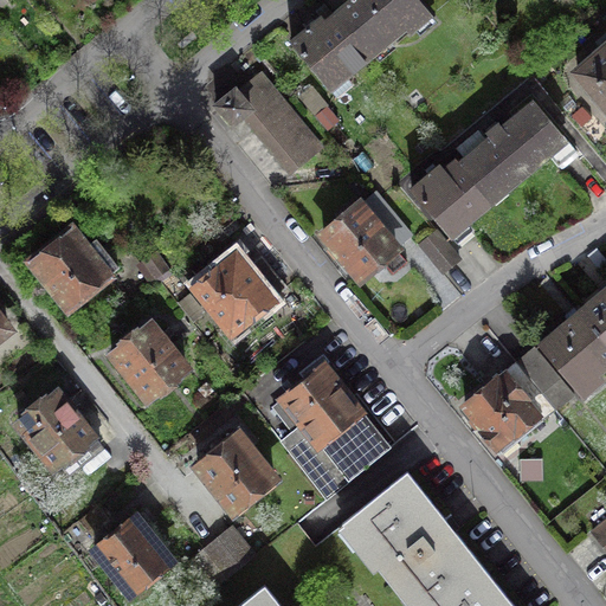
[(352,0),(335,14),(369,56),(405,27),(408,33),(431,14),(418,0),(352,0)]
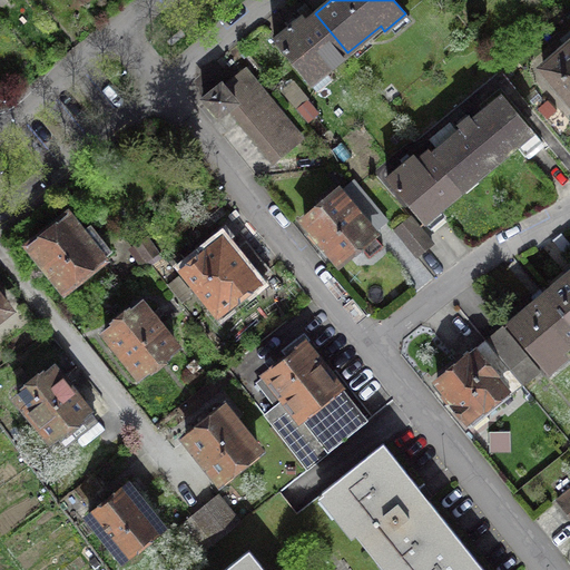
[(274,40),(311,84),(347,52),(315,13),(306,21),(297,19),(274,40)]
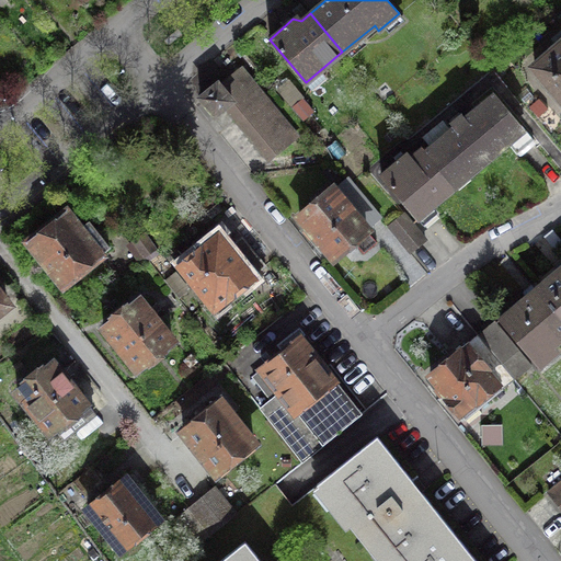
[(546,54),(548,56),(534,68),(560,98),(560,44),(560,45),(559,43),(546,54)]
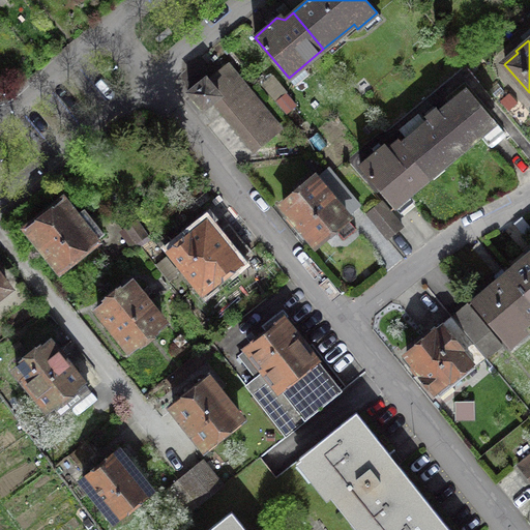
[(224,112),(248,92),(227,65),(209,80),(205,76),(202,79),(203,81),(189,92),(201,107),(199,109),(202,112),(205,109),(204,108),(213,99),(224,112)]
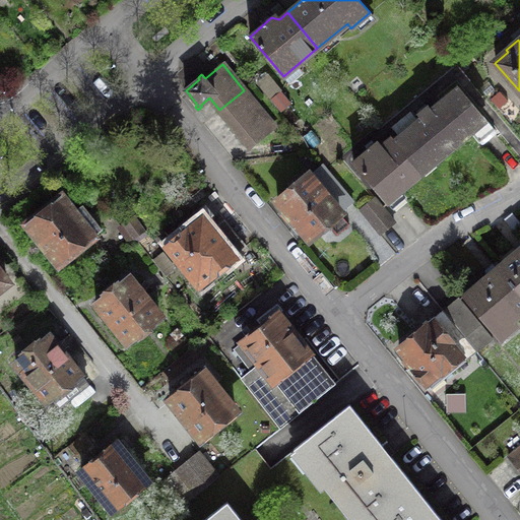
[(420,118),(393,141),(417,170),(431,158),(434,163),(470,132),(479,142),(494,130),(457,86),(432,109),(429,106),(418,115),(420,118)]
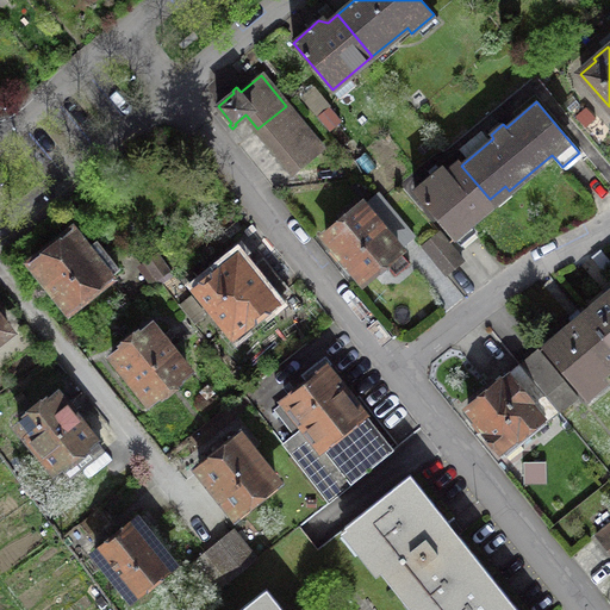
[(322,148),(286,106),(257,129),(294,172),(322,148)]
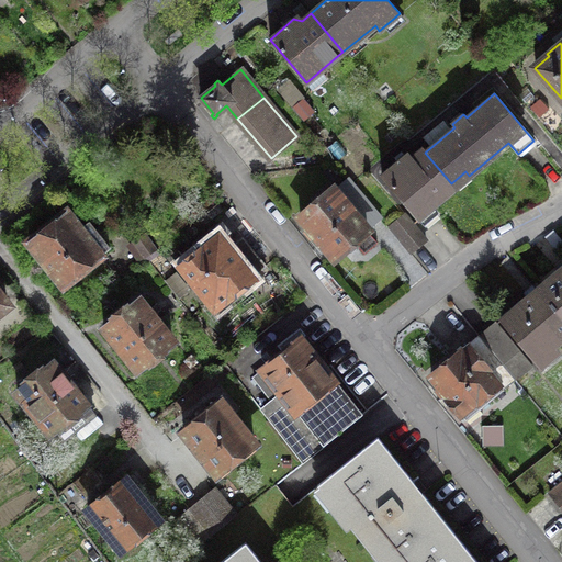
[(425,153),(422,149),(414,156),(405,155),(382,175),(418,218),(454,188),(451,183),(425,153)]
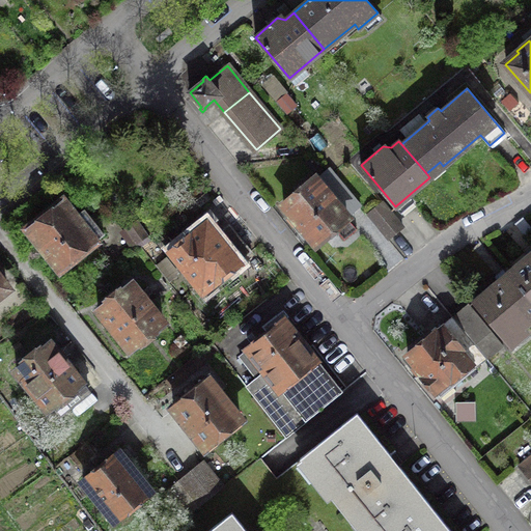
[(346,217),(315,178),(283,205),(314,243),(346,217)]
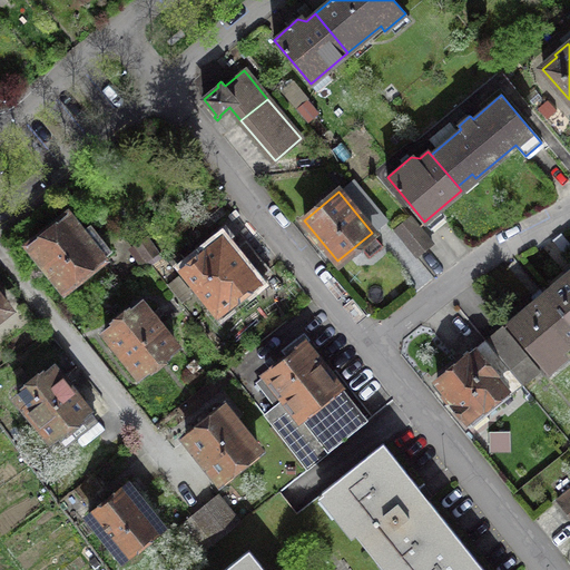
[(80,233),(67,215),(29,245),(64,288),(102,258),(80,233)]
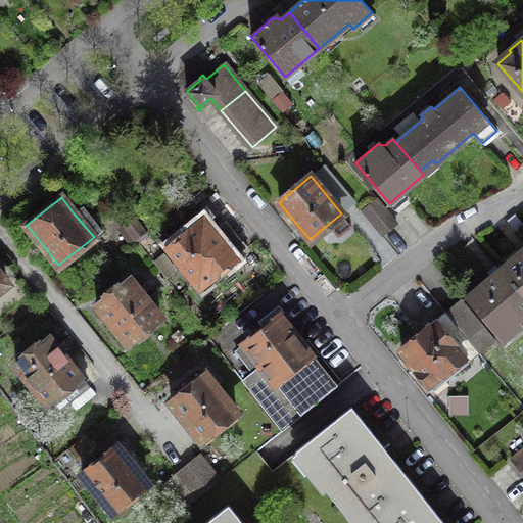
[(395,223),(375,199),(362,210),(383,234),(395,223)]
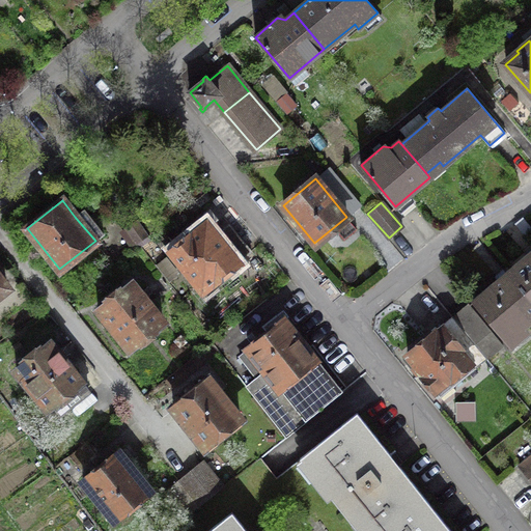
[(75,217),(95,241),(103,234),(83,210),(75,217)]
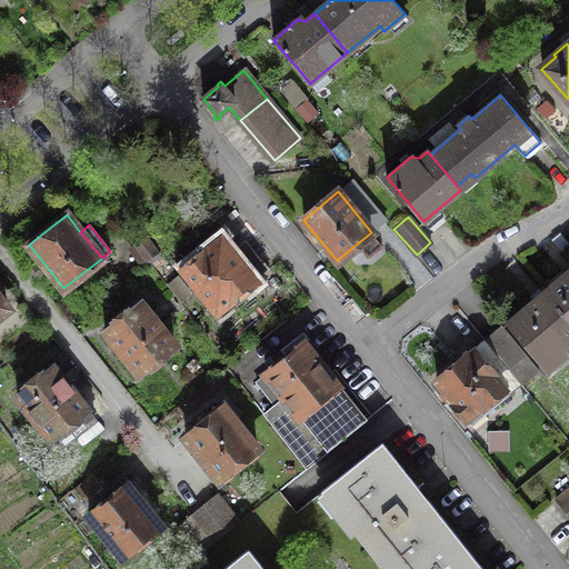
[(221,240),(183,270),(217,311),(269,270),(247,242),(232,255),(221,240)]
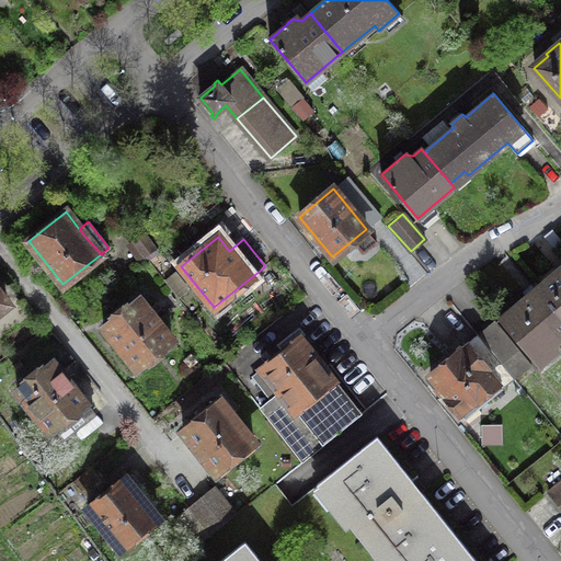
[(560,266),(535,288),(560,319),(560,266)]
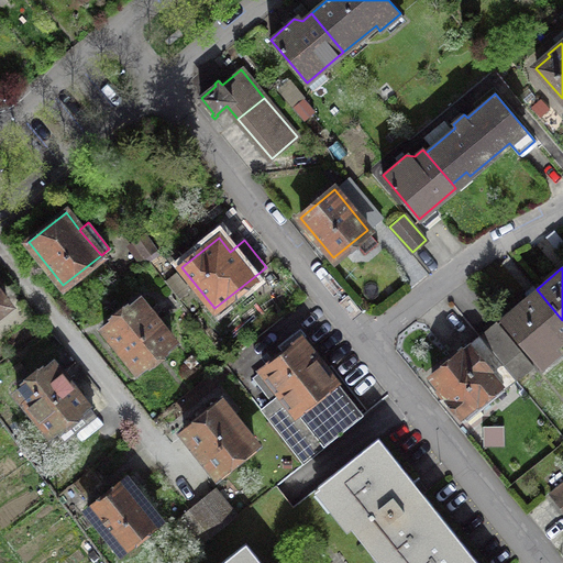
[(562,339),(562,320),(537,289),(501,319),(537,362),(562,339)]
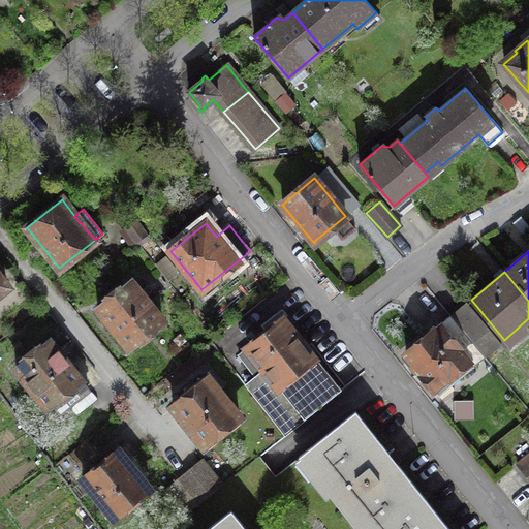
[(131,282),(97,310),(128,348),(162,320),(131,282)]
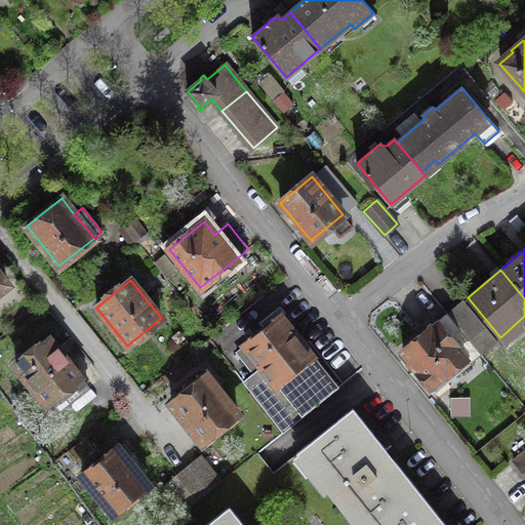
[(497,340),(463,301),(448,315),(481,354),(497,340)]
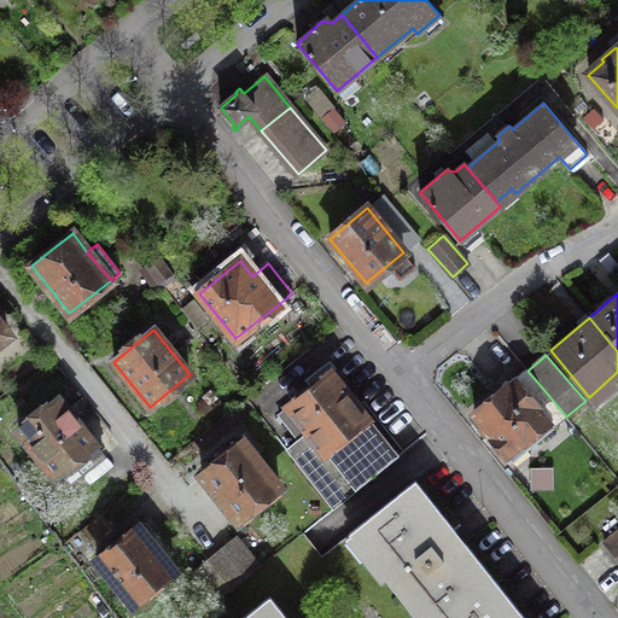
[(566,417),(528,371),(473,414),(513,461),(566,417)]
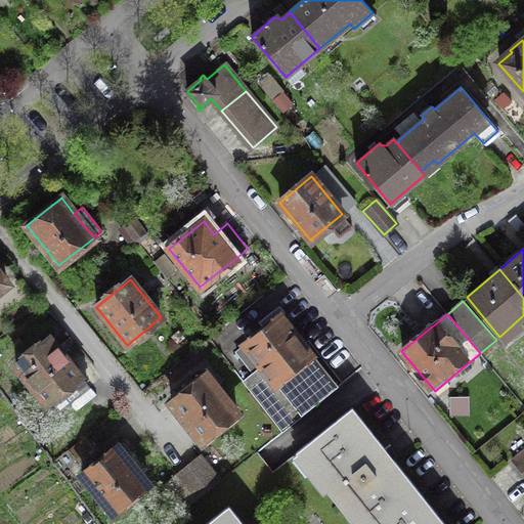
[(337,387),(279,315),(235,350),(254,373),(243,381),(282,430),(337,387)]
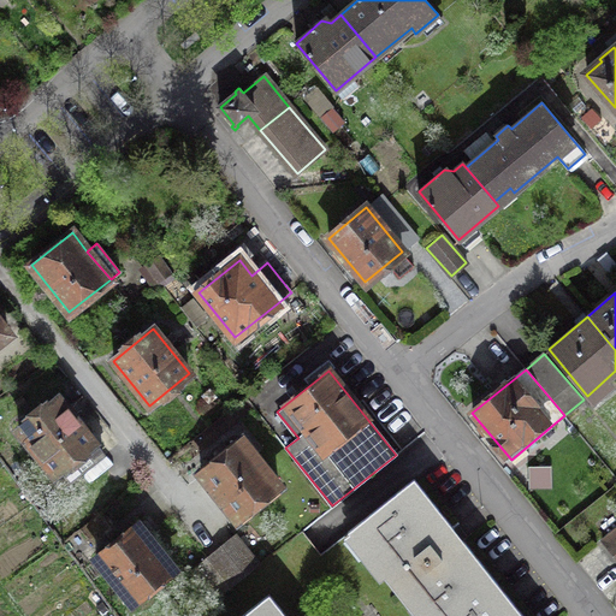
[(57,398),(18,430),(55,474),(60,469),(64,474),(75,465),(71,460),(86,448),(94,457),(102,450),(95,442),(94,443),(87,434),(57,398)]
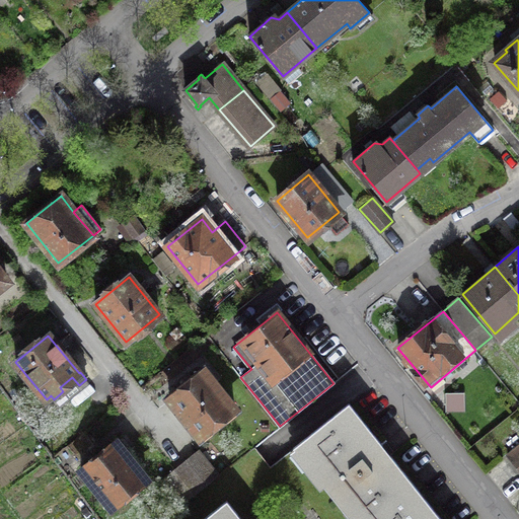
[(203,372),(169,398),(200,437),(234,411),(203,372)]
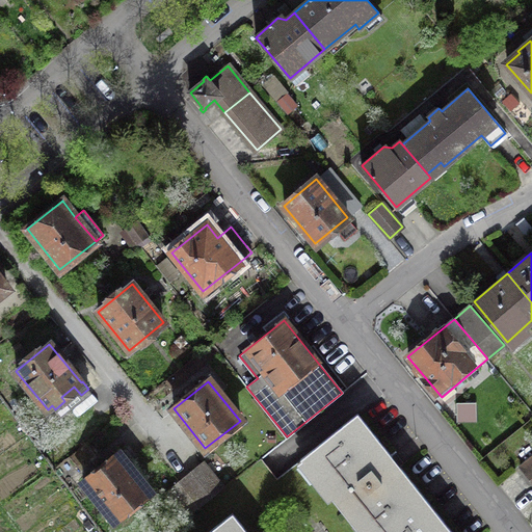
[(402,531),(432,509),(357,414),(301,458),(302,460),(304,458),(335,497),(333,498),(360,531),(402,531)]
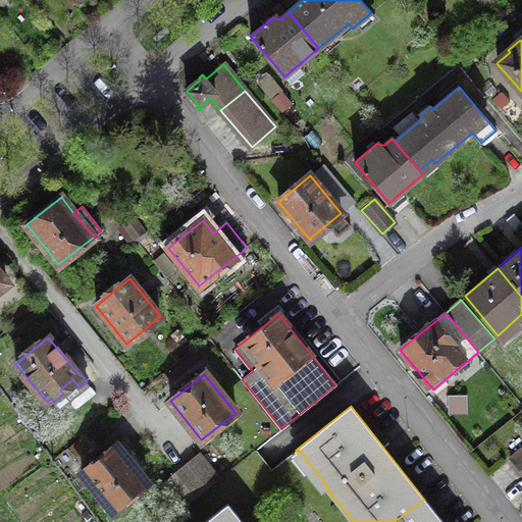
[(96,460),(82,472),(113,511),(147,483),(115,444),(96,460)]
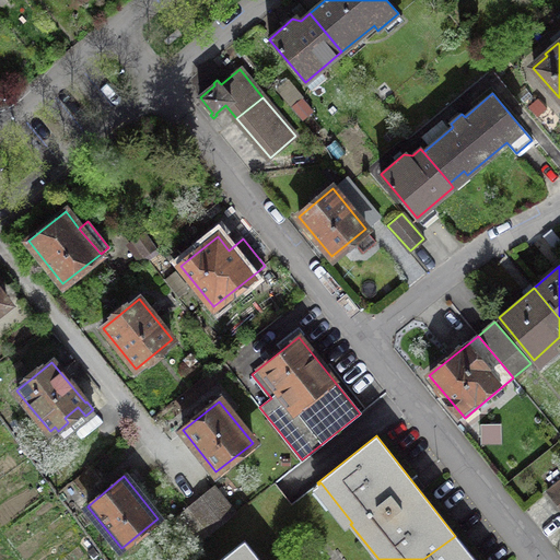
[(559,480),(547,491),(559,506),(559,480)]
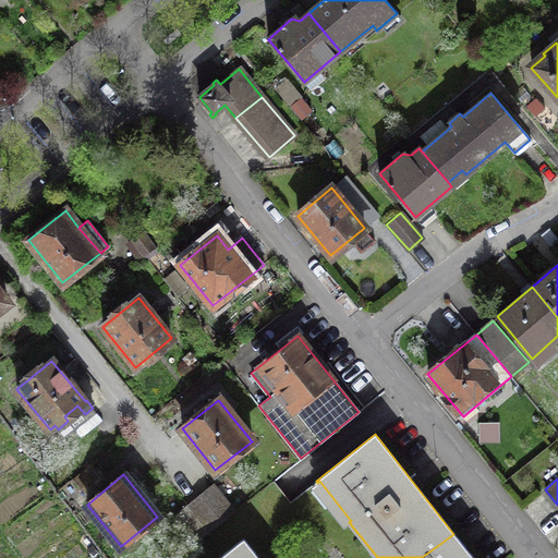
[(213,485),(201,496),(221,521),(234,511),(213,485)]
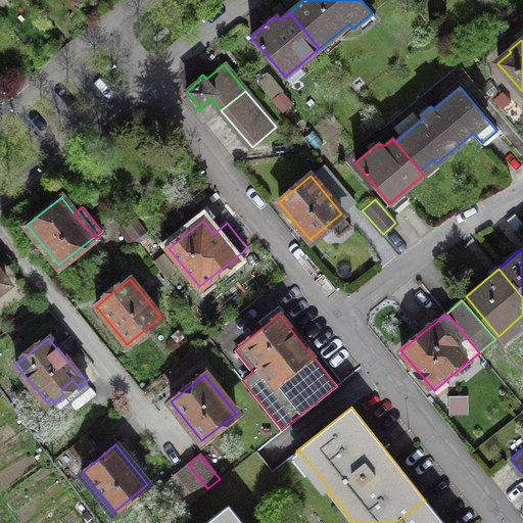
[(207,488),(188,465),(176,474),(196,497),(207,488)]
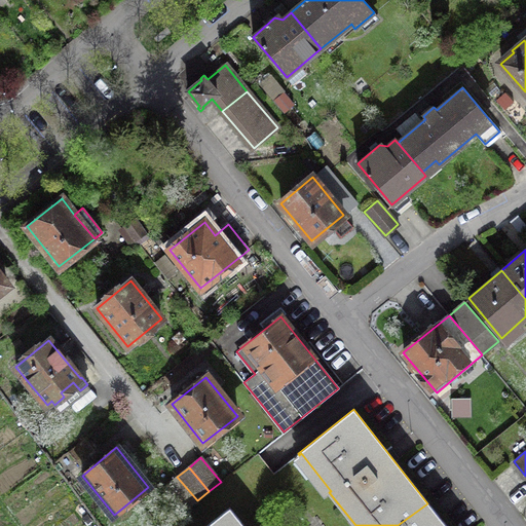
[(445,525),(427,503),(398,525),(445,525)]
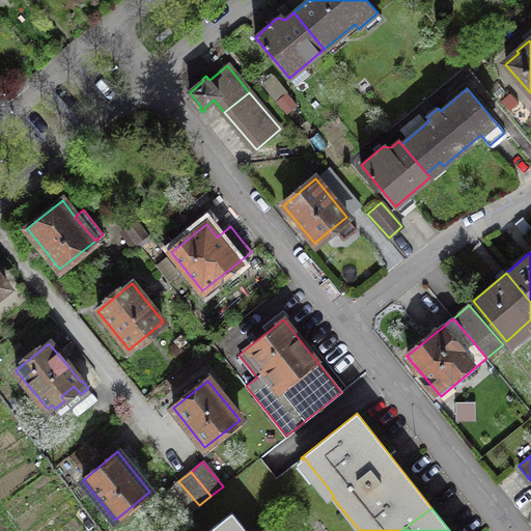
[(245,530),(231,513),(208,530),(245,530)]
